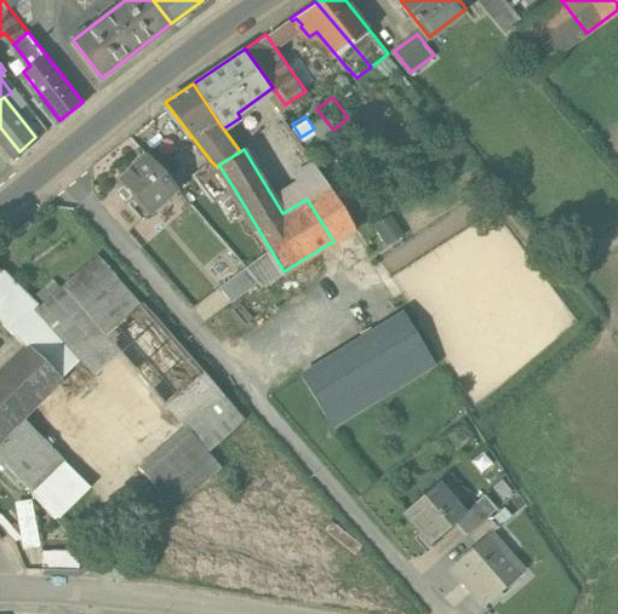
[(181,187),(150,153),(120,181),(149,214),(181,187)]
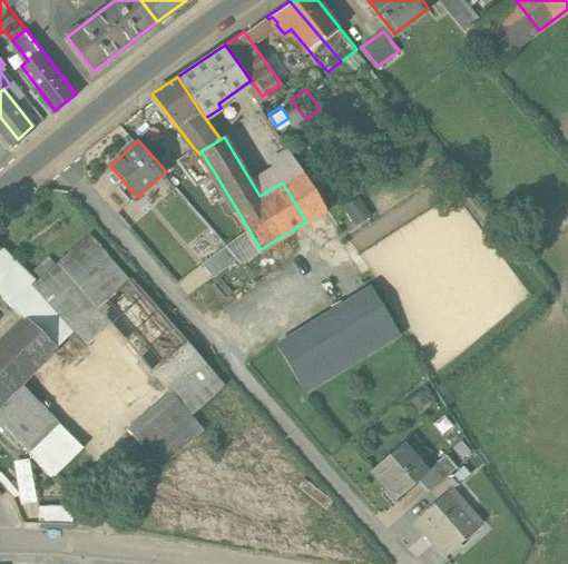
[(194,148),(178,159),(197,184),(214,171),(202,152),(199,154),(194,148)]
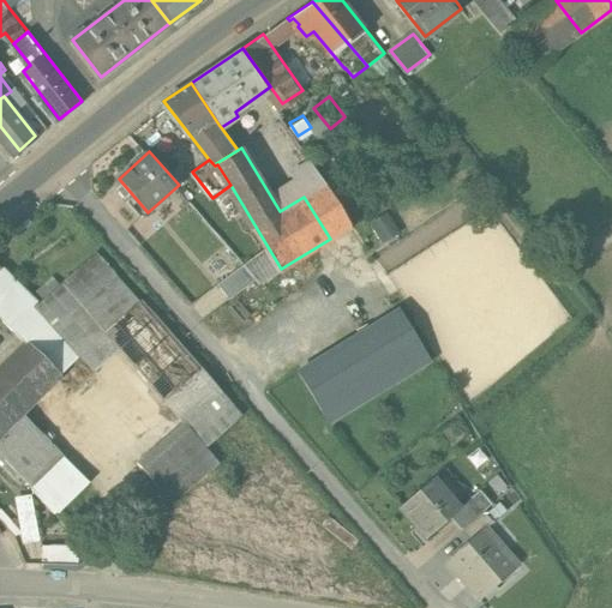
[(353,226),(310,163),(299,170),(303,179),(295,184),(304,197),(330,239),(353,226)]
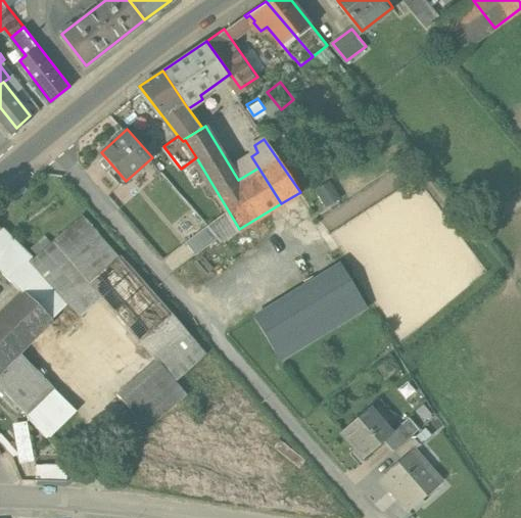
[(239,229),(227,208),(209,222),(221,235),(224,239),(239,229)]
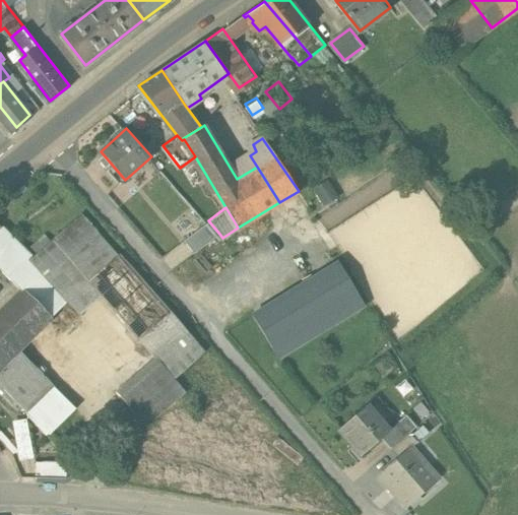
[(184,233),(201,220),(194,209),(176,221),(184,233)]
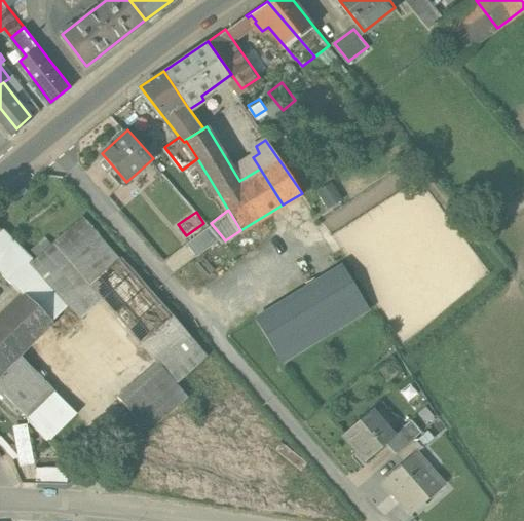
[(82,217),(33,260),(0,224),(0,268),(24,296),(0,318),(0,384),(5,391),(16,381),(29,371),(15,356),(19,354),(20,354),(26,347),(30,352),(41,342),(36,337),(71,304),(81,317),(103,298),(157,361),(177,382),(206,357),(82,217)]
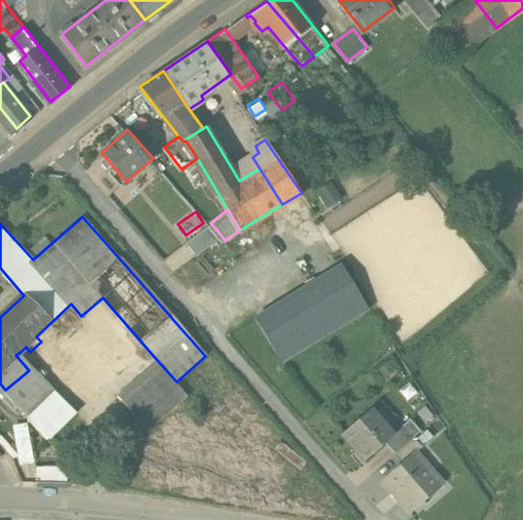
[(210,223),(188,244),(197,254),(222,236),(210,223)]
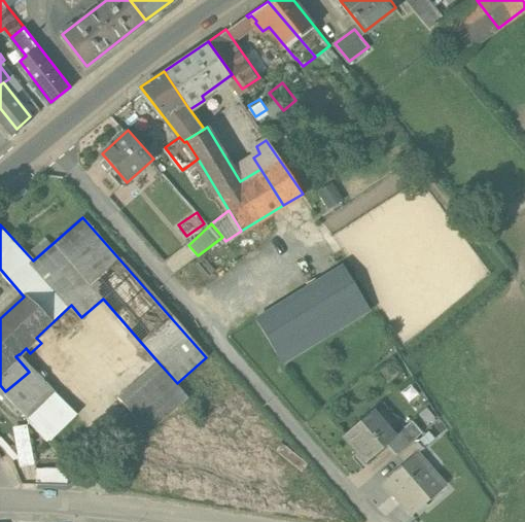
[(342,266),(257,318),(284,361),(369,309),(342,266)]
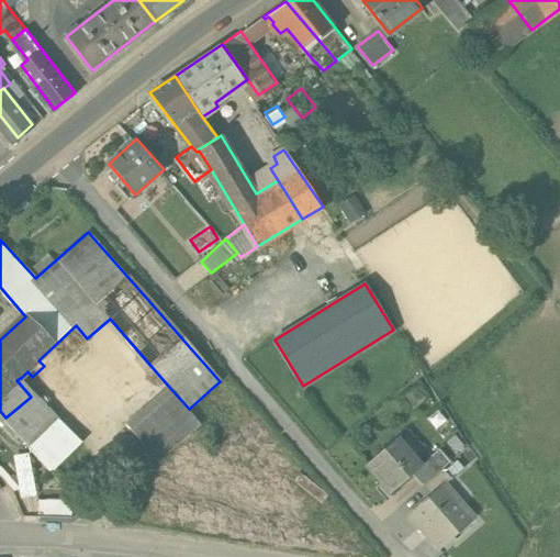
[(21,378),(20,378),(17,380),(31,397),(18,408),(6,418),(31,445),(33,443),(54,466),(81,442),(60,416),(21,378)]
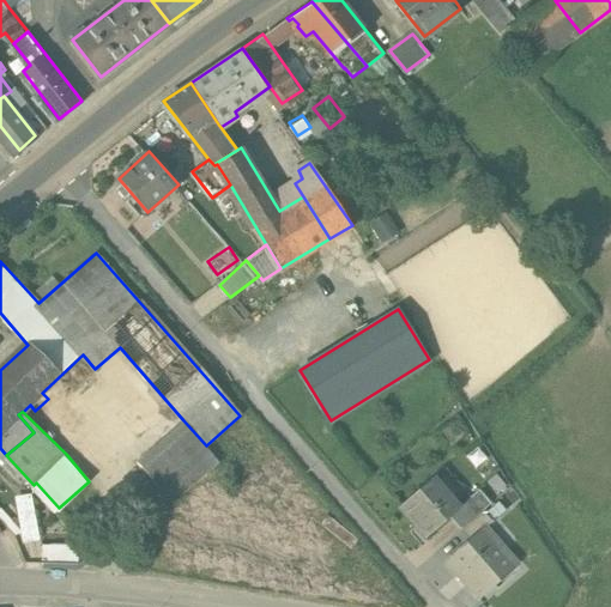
[(183,420),(139,459),(175,499),(219,461),(206,445),(183,420)]
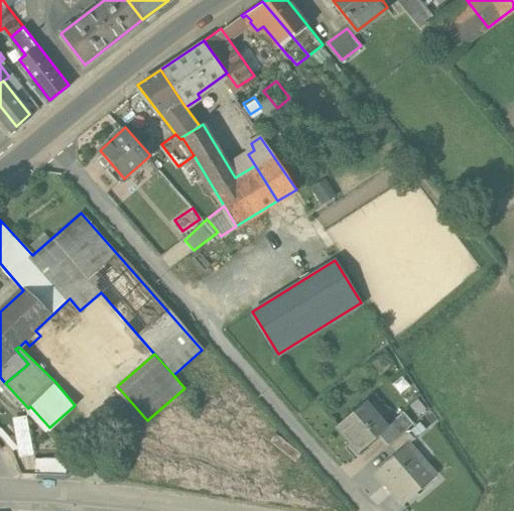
[(386,426),(365,402),(339,425),(361,452),(381,434),(388,427),(386,426)]
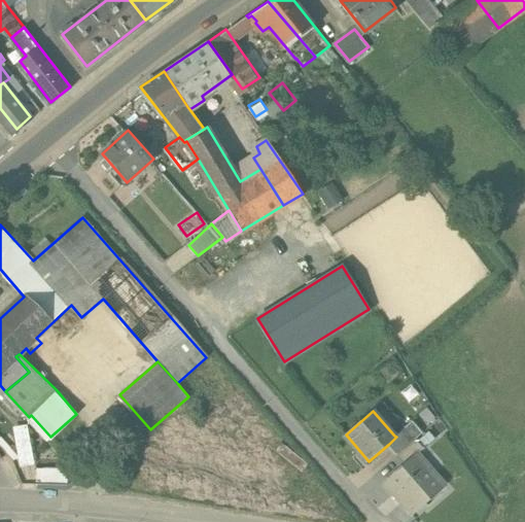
[(27,419),(12,421),(19,460),(33,458),(27,419)]
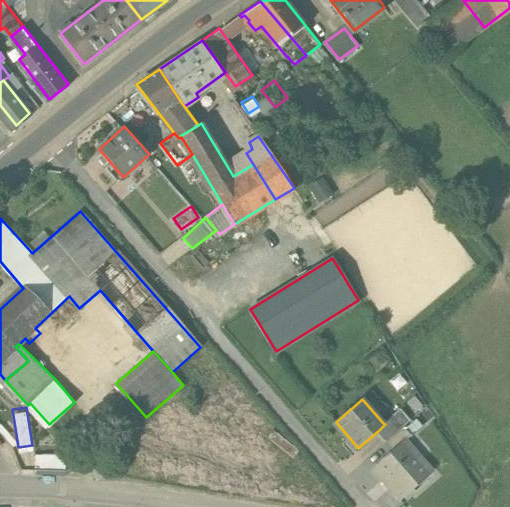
[(402,407),(383,423),(385,424),(378,431),(386,439),(405,423),(411,417),(402,407)]
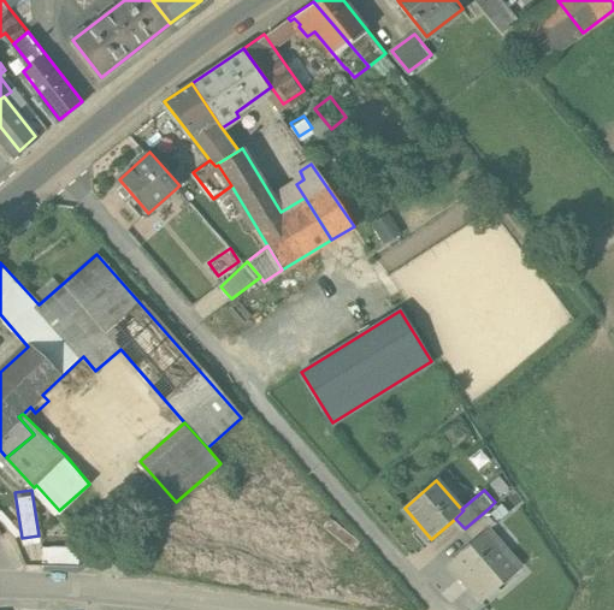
[(488,509),(465,528),(474,540),(489,528),(499,521),(488,509)]
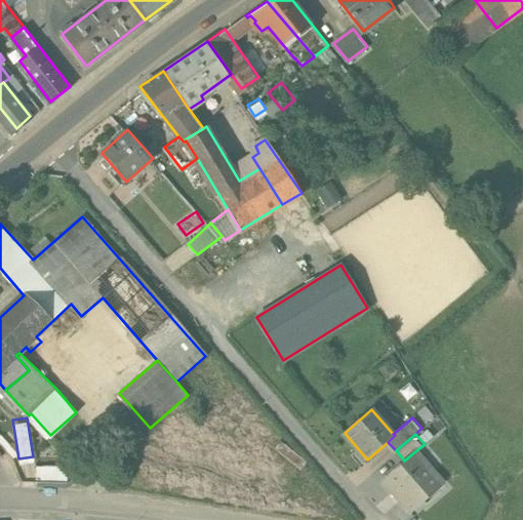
[(404,461),(384,478),(410,510),(443,482),(416,450),(404,461)]
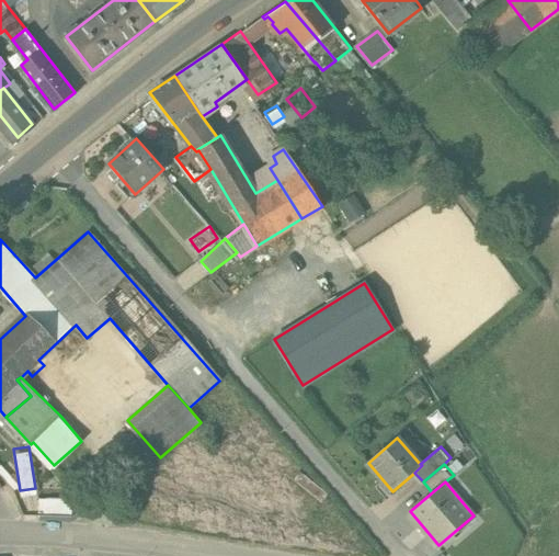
[(38,491),(38,507),(72,508),(73,492),(38,491)]
